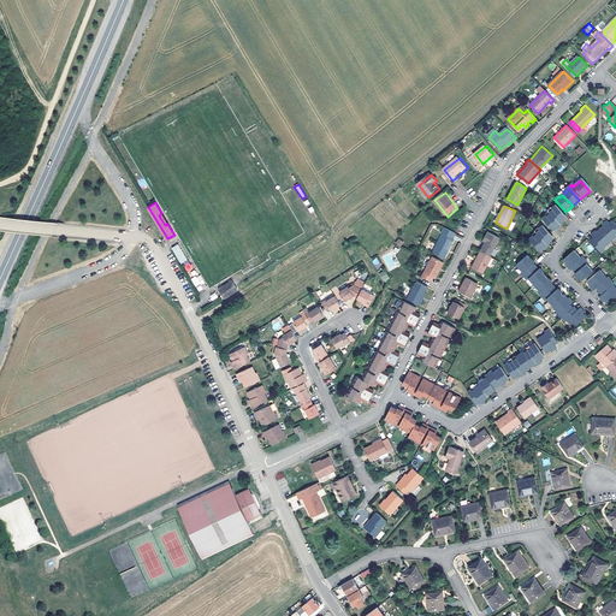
[(555,207),(551,209),(552,211),(549,214),(550,215),(558,225),(566,219),(555,207)]
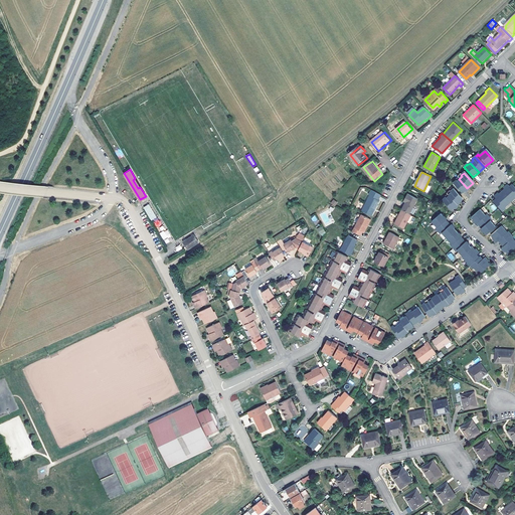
[(456,183),(456,182),(453,184),(462,195),(468,189),(467,188),(460,180),(456,183)]
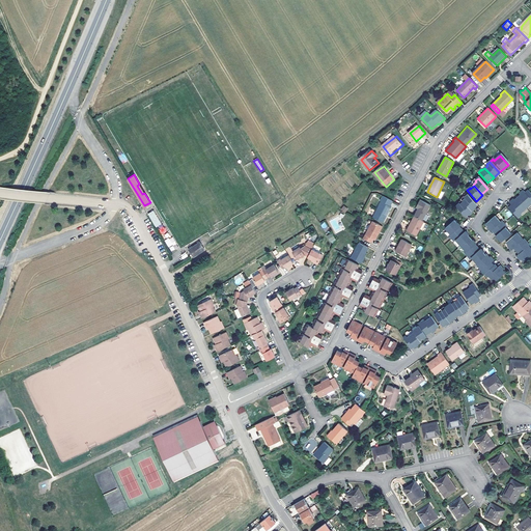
[(530,192),(528,190),(526,192),(524,190),(522,188),(518,191),(519,192),(515,195),(527,207),(530,203),(530,192)]
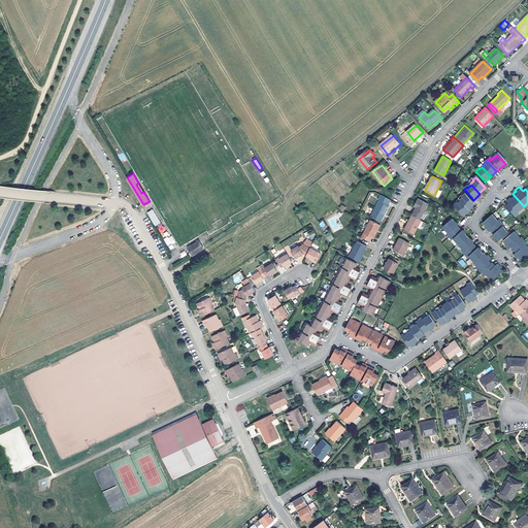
[(508,203),(506,205),(516,216),(519,213),(518,212),(524,206),(513,194),(509,196),(508,195),(505,198),(507,201),(508,203)]
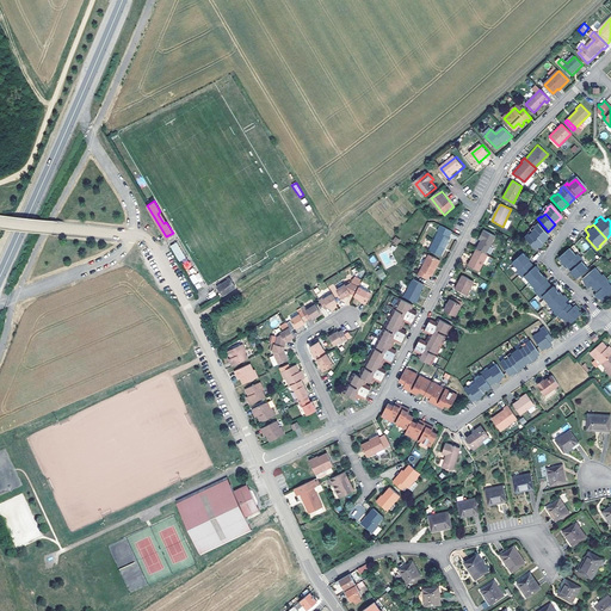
[(438,232),(430,250),(440,255),(450,238),(449,236),(451,232),(440,226),(437,232),(438,232)]
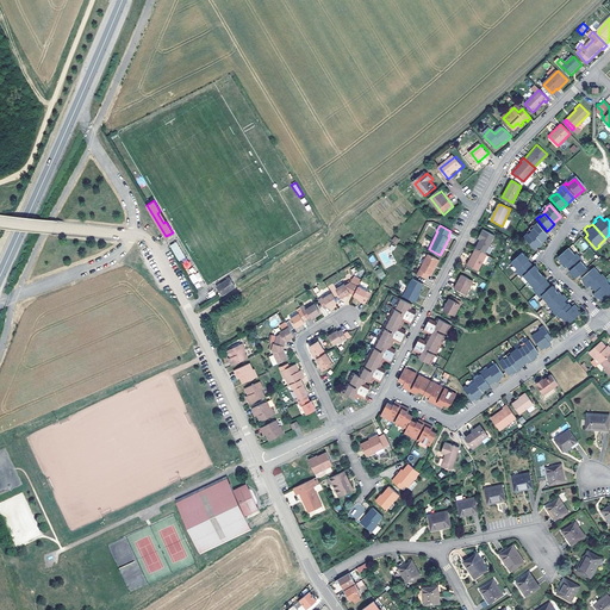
[(536,225),(533,228),(534,230),(531,232),(533,234),(541,243),(547,238),(536,225)]
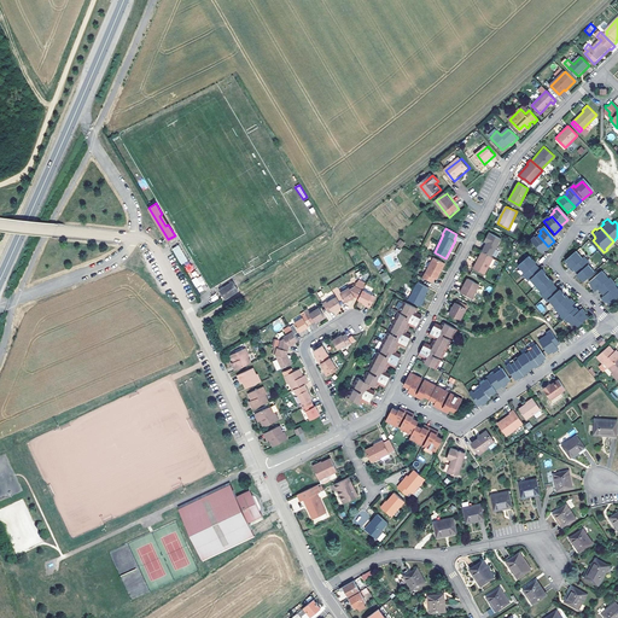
[(487,243),(482,251),(491,257),(501,239),(489,233),(485,239),(488,239),(487,243)]
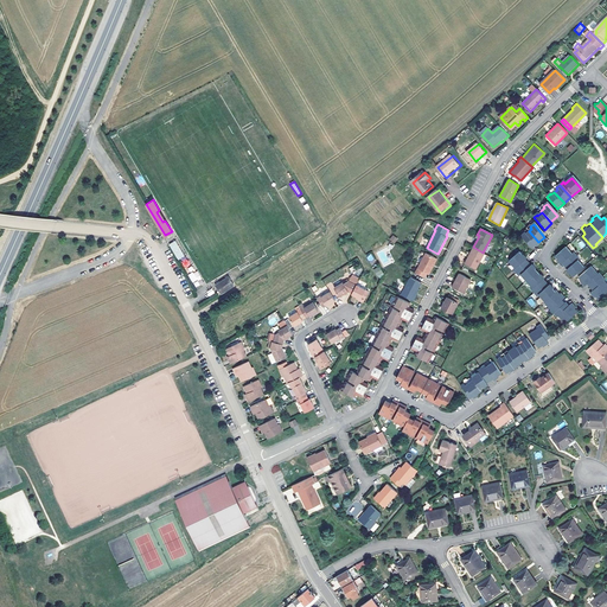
[(538,243),(538,242),(530,232),(525,235),(525,234),(522,237),(531,249),(538,243)]
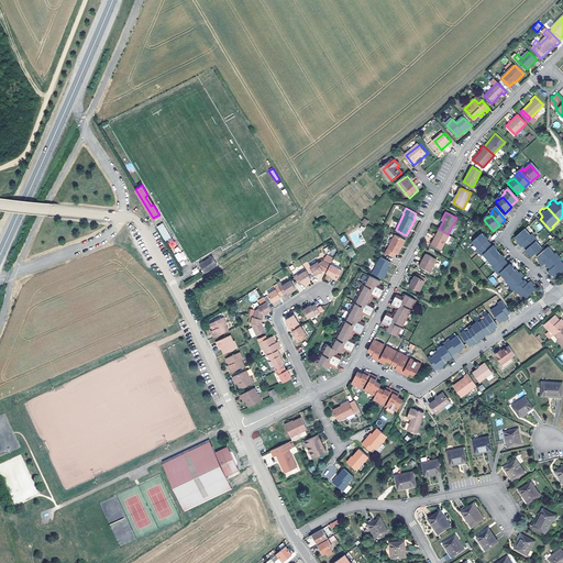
[(165,241),(170,238),(163,223),(156,227),(165,241)]
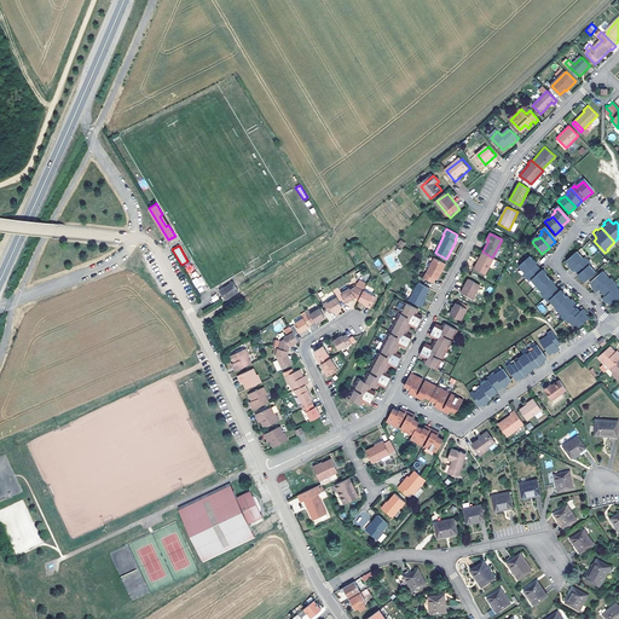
[(485,275),(493,258),(492,258),(482,252),(473,270),(485,275)]
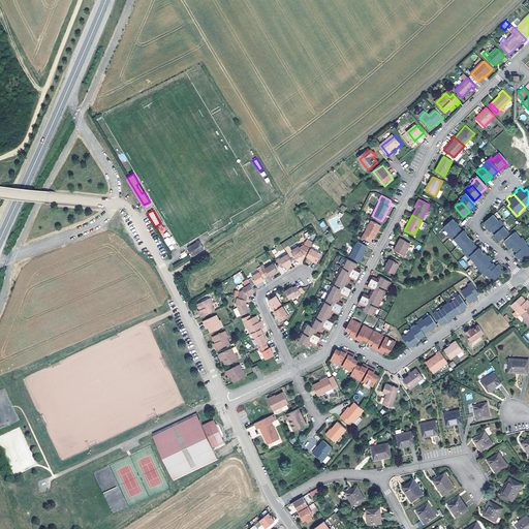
[(485,223),(490,228),(492,227),(495,230),(503,222),(501,219),(499,221),(494,215),(485,223)]
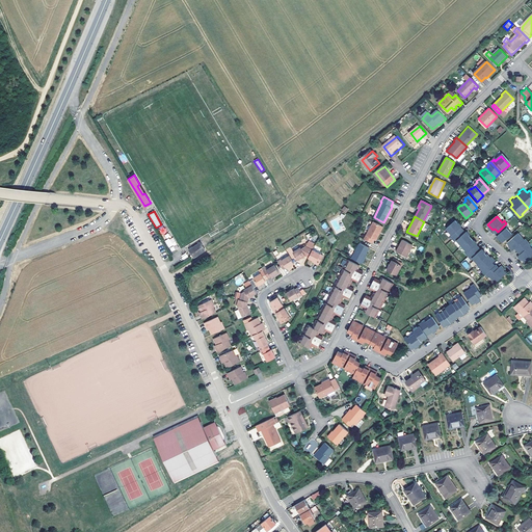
[(375,240),(376,238),(382,227),(372,221),(369,229),(364,239),(372,243),(374,239),(375,240)]
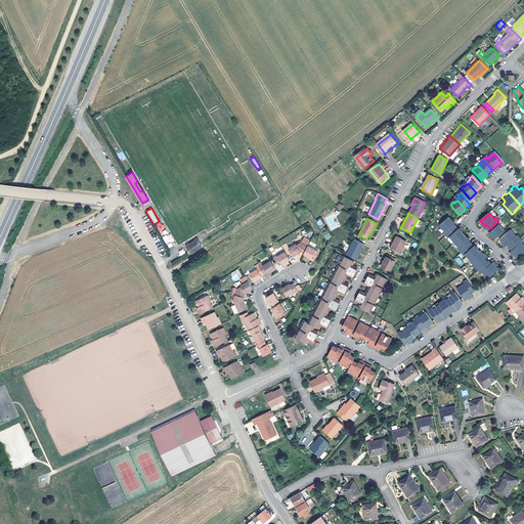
[(452,225),(453,223),(448,218),(439,225),(444,231),(443,232),(445,235),(454,228),(452,225)]
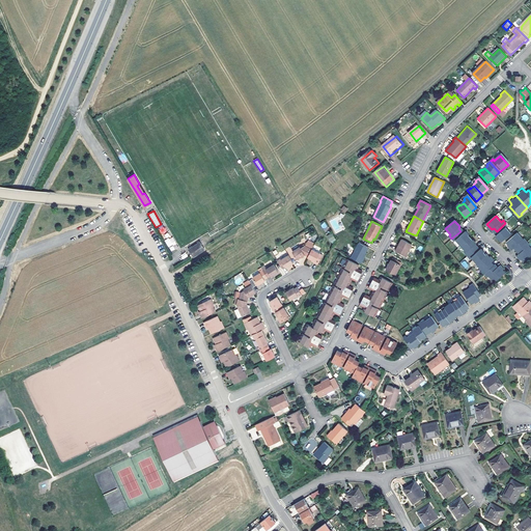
[(505,223),(497,231),(499,234),(497,235),(502,242),(511,233),(506,228),(508,226),(505,223)]
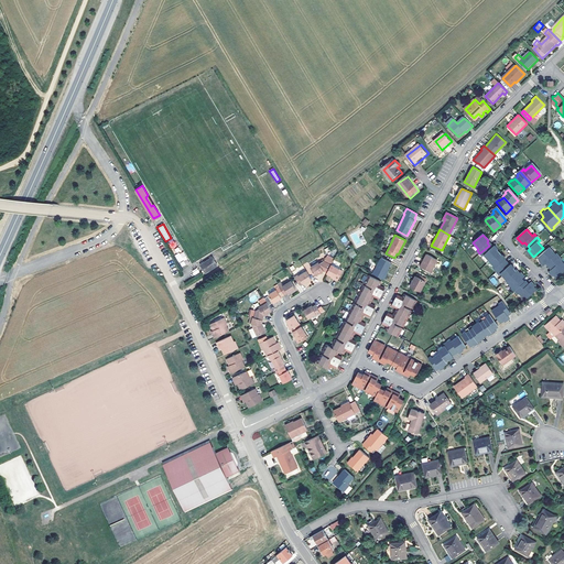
[(173,249),(177,245),(172,239),(167,245),(173,249)]
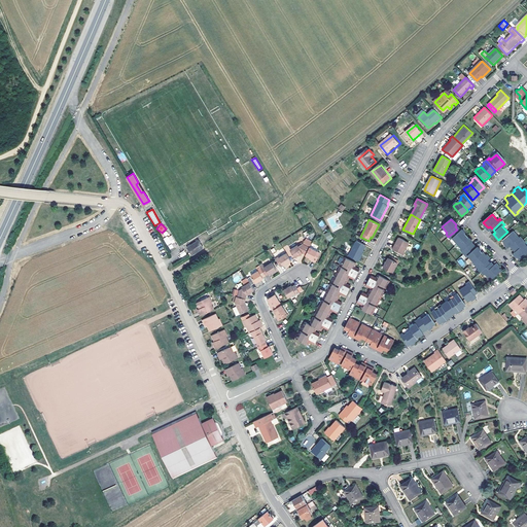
[(460,233),(457,230),(448,237),(451,240),(453,239),(458,244),(466,236),(462,231),(460,233)]
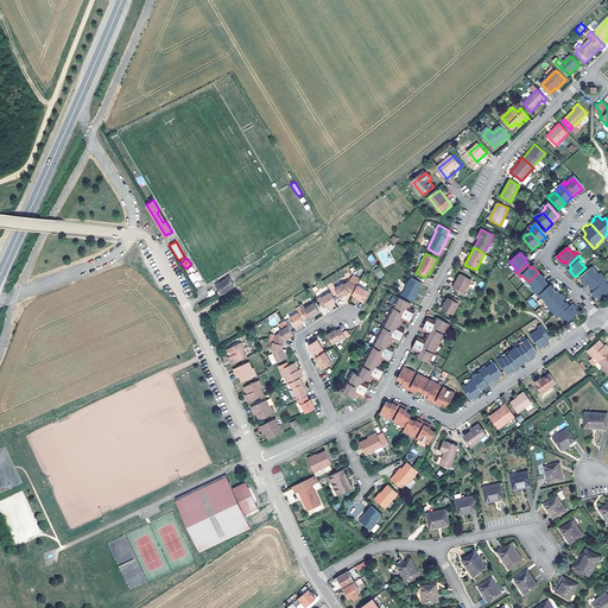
[(378,278),(384,274),(380,267),(374,271),(378,278)]
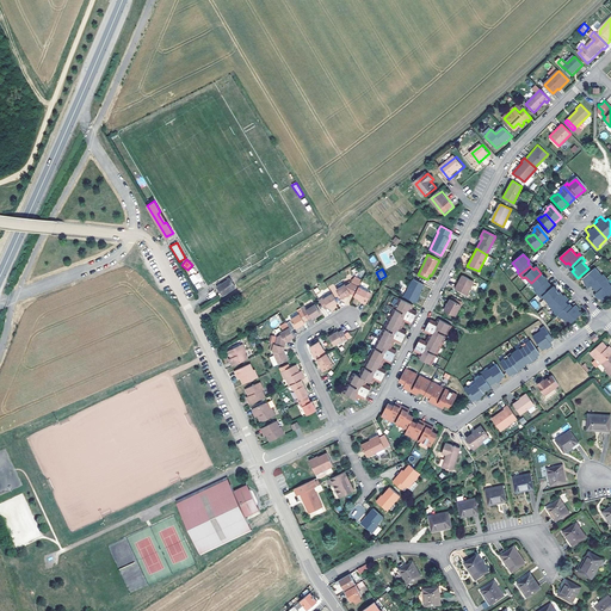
[(594,284),(597,288),(608,278),(604,275),(603,276),(596,269),(584,278),(586,282),(585,283),(590,288),(592,285),(594,284)]
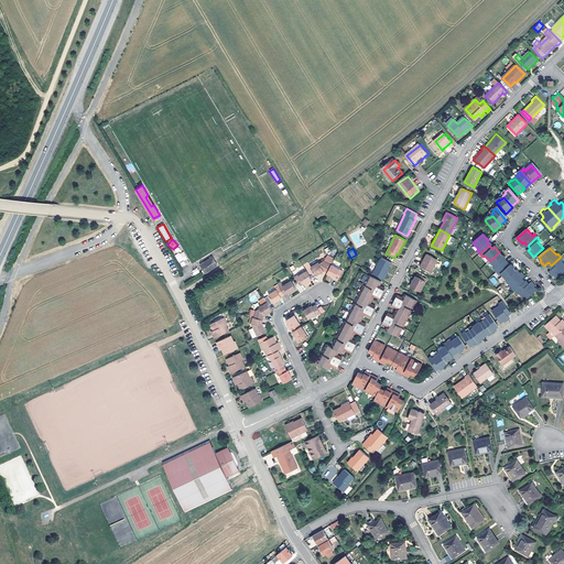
[(182,268),(190,263),(183,251),(175,256),(182,268)]
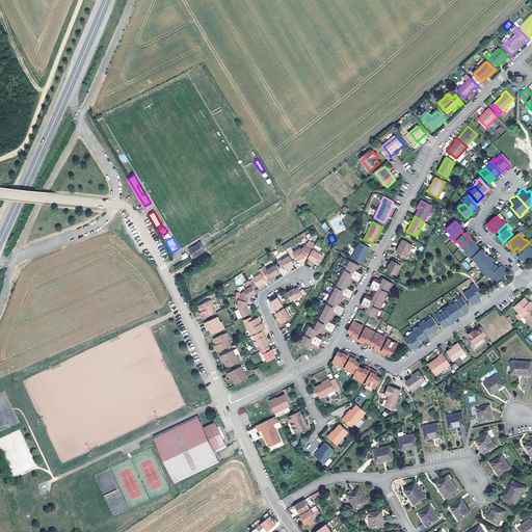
[(475,246),(477,244),(471,238),(462,246),(468,253),(466,255),(469,257),(477,249),(475,246)]
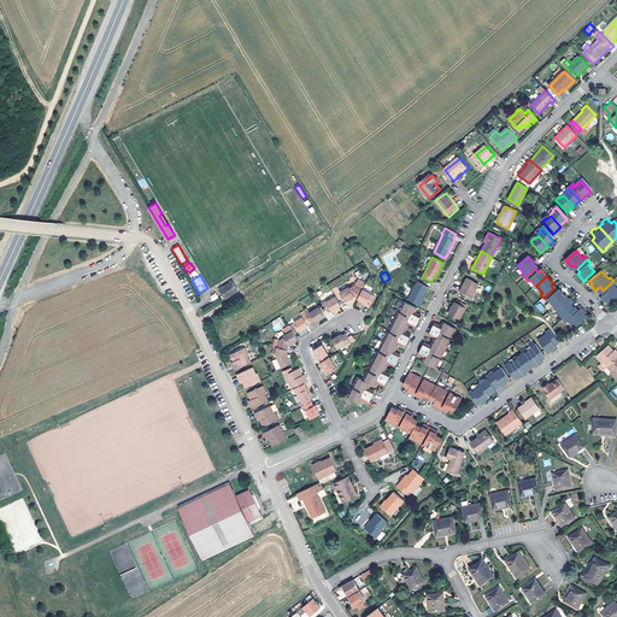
[(477,285),(466,278),(459,292),(470,298),(477,285)]
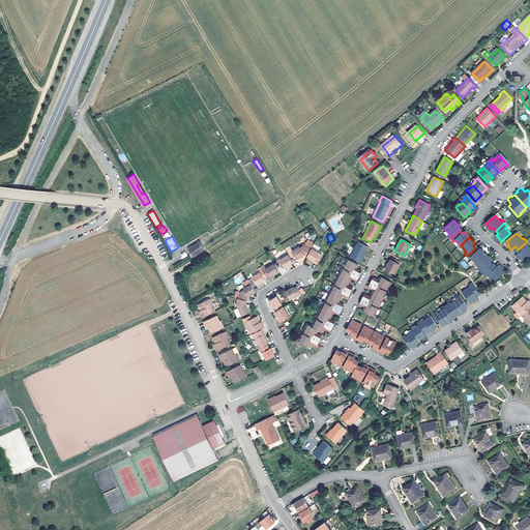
[(200,241),(188,248),(194,257),(204,249),(200,241)]
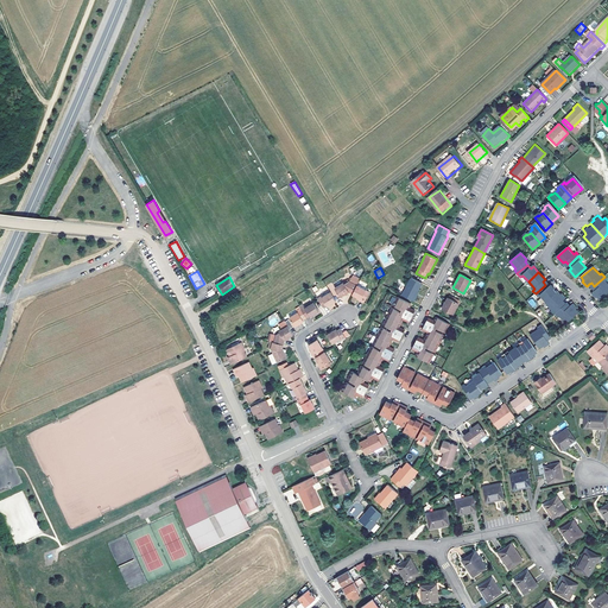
[(355,286),(358,282),(350,277),(348,282),(347,282),(342,284),(341,283),(334,289),(339,297),(347,292),(350,295),(355,286)]
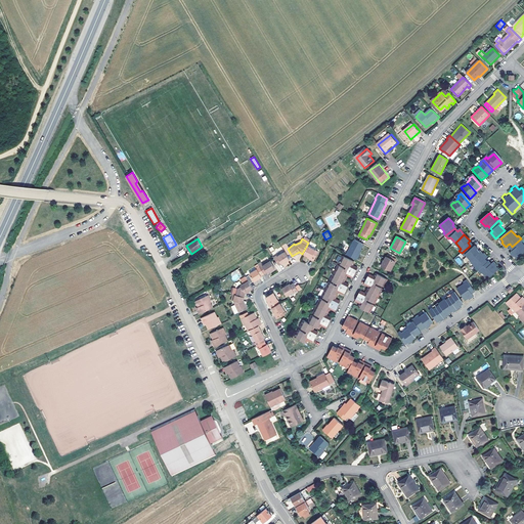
[(354,238),(347,254),(356,259),(359,253),(364,245),(354,238)]
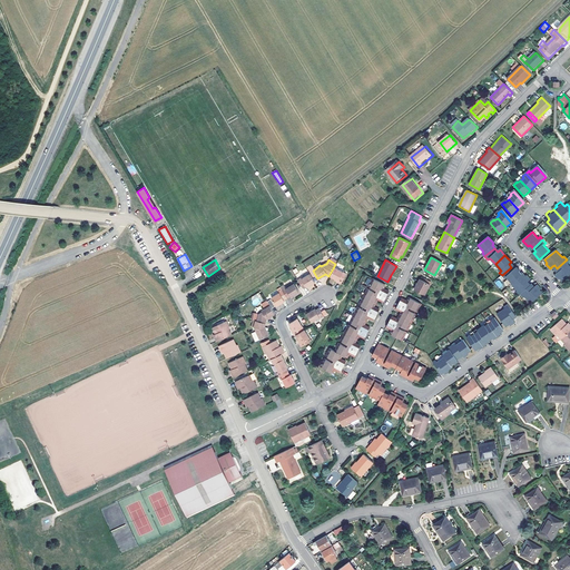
[(569,263),(567,259),(557,268),(560,272),(558,273),(556,275),(559,279),(560,278),(562,281),(564,278),(569,274),(569,266),(568,264),(569,263)]
